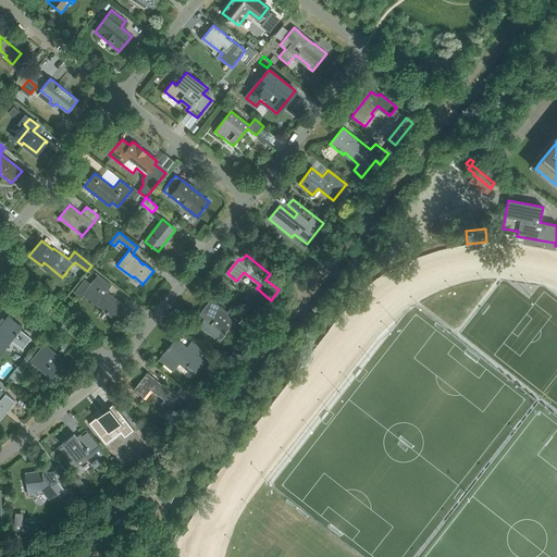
[(85,280),(84,279),(74,292),(74,293),(82,298),(82,297),(81,297),(83,295),(102,310),(103,309),(107,311),(106,312),(107,313),(108,313),(114,318),(113,319),(114,319),(124,306),(112,296),(111,297),(107,294),(108,293),(107,292),(111,285),(98,274),(98,275),(100,277),(96,283),(93,281),(90,284),(85,280)]
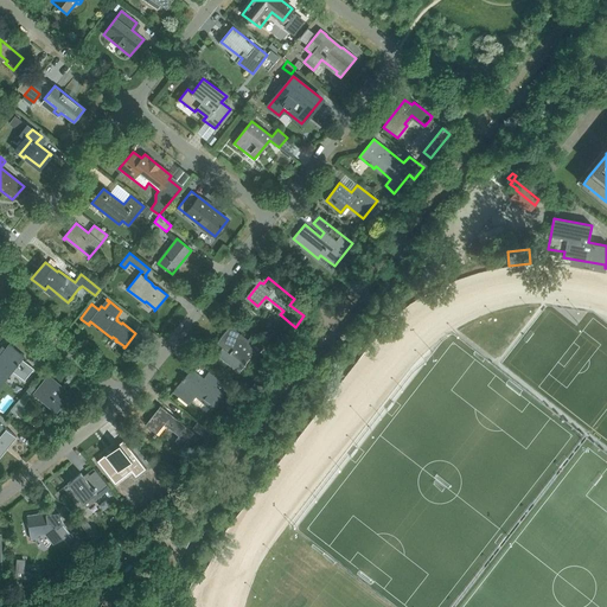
[(250,337),(246,340),(243,338),(243,337),(230,326),(216,343),(217,344),(218,342),(224,346),(217,356),(238,372),(246,364),(257,349),(260,351),(270,359),(278,350),(267,342),(263,347),(250,337)]
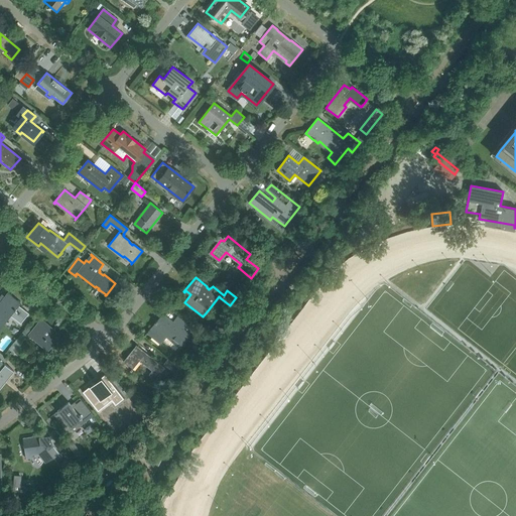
[(28,313),(18,305),(20,302),(8,292),(0,301),(0,325),(1,327),(10,315),(20,324),(28,313)]
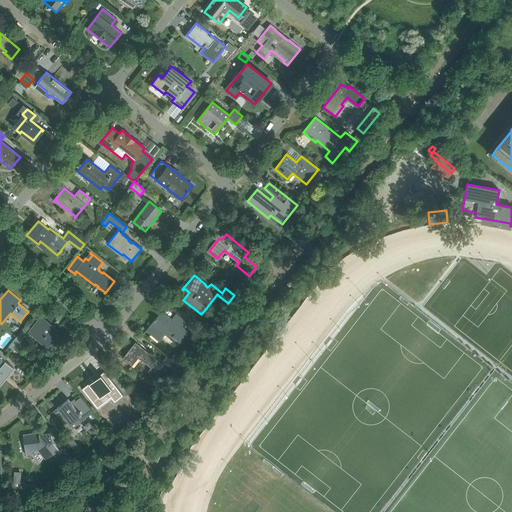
[(164,333),(178,344),(187,332),(186,331),(190,326),(175,314),(171,319),(161,311),(155,318),(153,320),(146,329),(159,339),(164,333)]
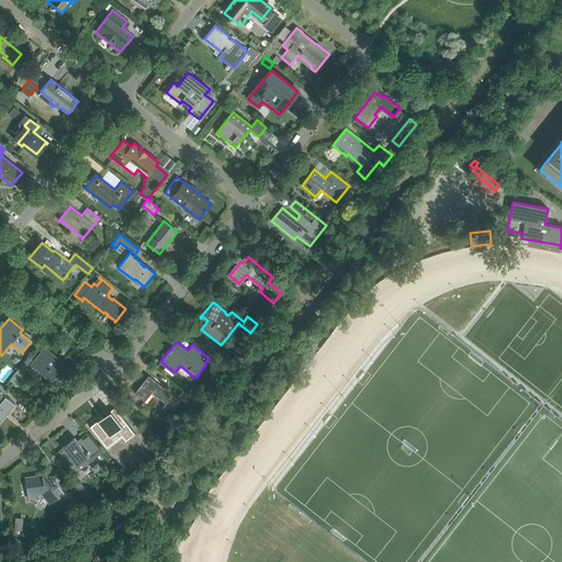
[(57,358),(44,348),(33,362),(46,372),(44,375),(52,381),(65,363),(57,358)]
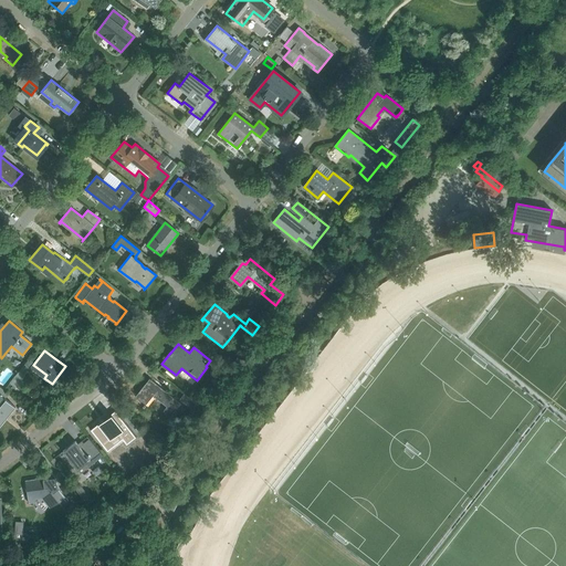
[(144,407),(153,396),(167,407),(164,410),(170,416),(180,404),(149,378),(135,396),(143,406),(142,406),(144,407)]
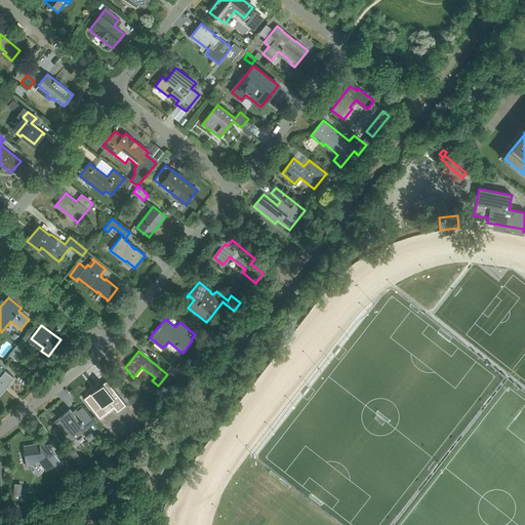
[(0,394),(13,377),(4,370),(7,366),(0,359),(0,394)]
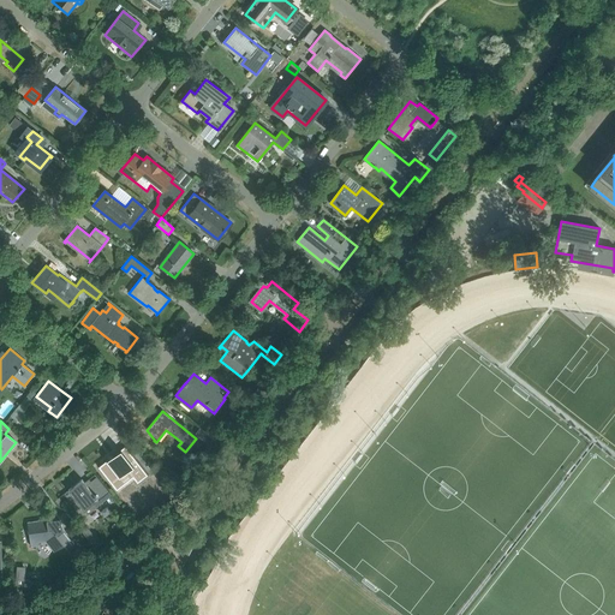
[(214,439),(199,428),(195,434),(209,446),(214,439)]
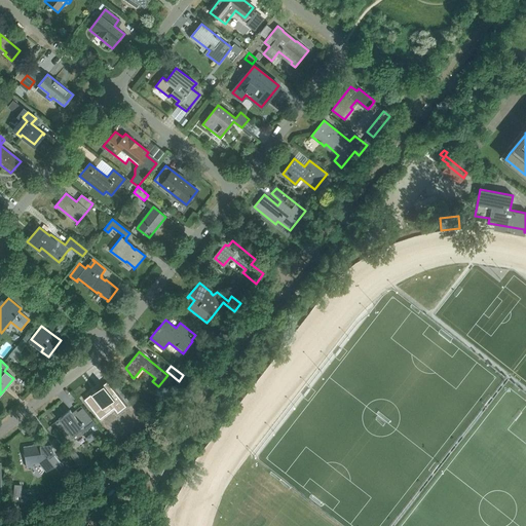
[(84,400),(95,413),(109,403),(113,408),(117,413),(125,406),(107,382),(84,400)]
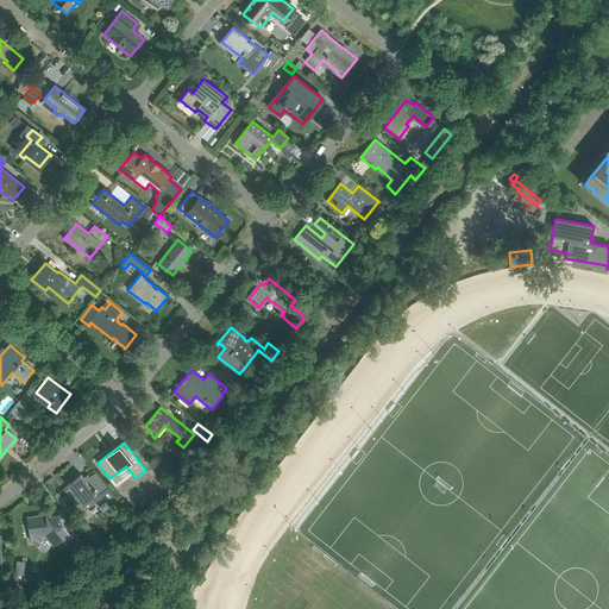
[(68,485),(82,504),(96,495),(94,493),(105,484),(95,472),(85,481),(81,475),(68,485)]
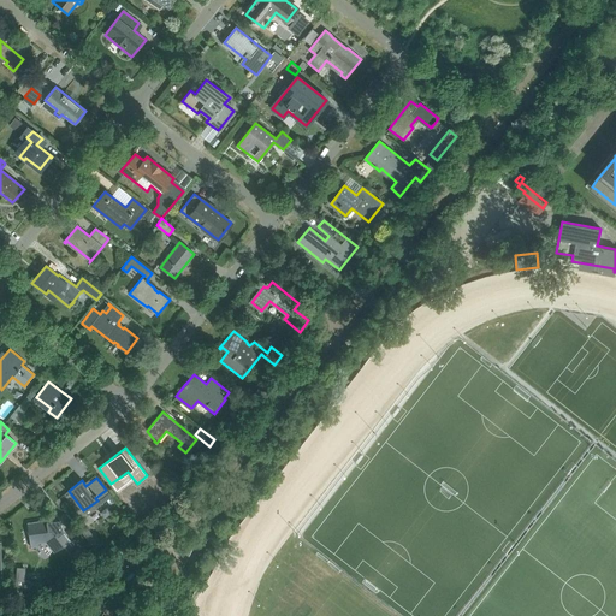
[(46,521),(27,523),(30,548),(37,546),(40,543),(46,542),(54,552),(65,546),(72,555),(83,546),(73,533),(69,537),(63,528),(58,515),(51,516),(51,520),(46,521)]
